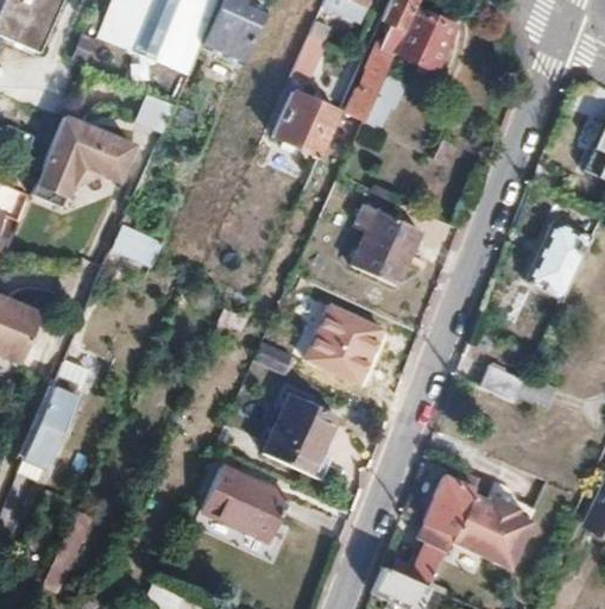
[(0,57),(1,58),(12,31),(51,46),(69,0),(7,0),(0,19),(0,57)]
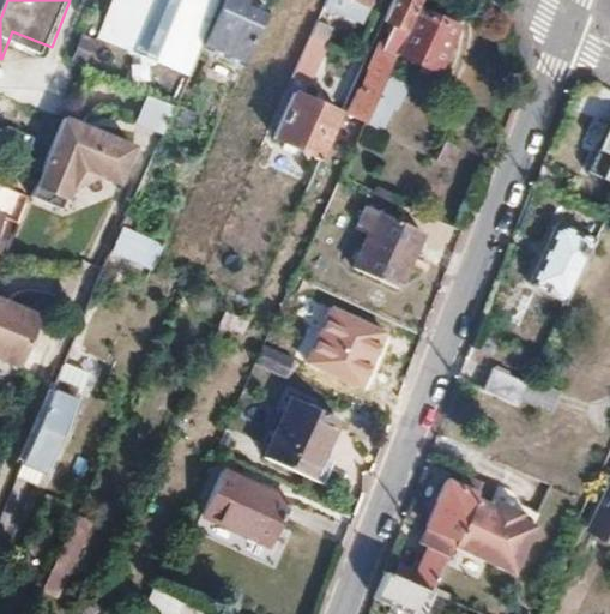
[(113,0),(98,36),(191,73),(219,0),(113,0)]
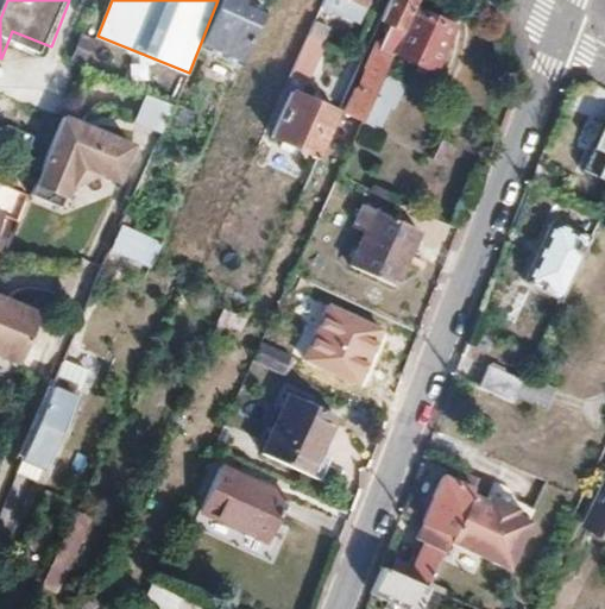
[(240,66),(266,7),(251,0),(222,0),(201,46),(240,66)]
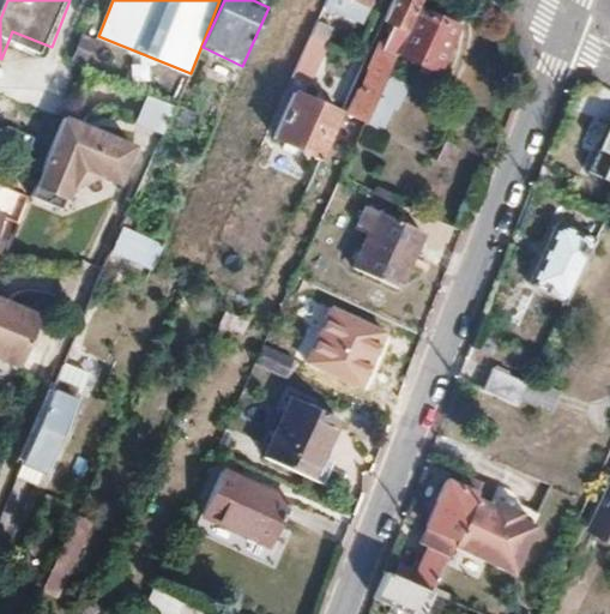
[(346,0),(354,0),(376,10),(380,0),(325,0),(325,2),(343,11),(346,0)]
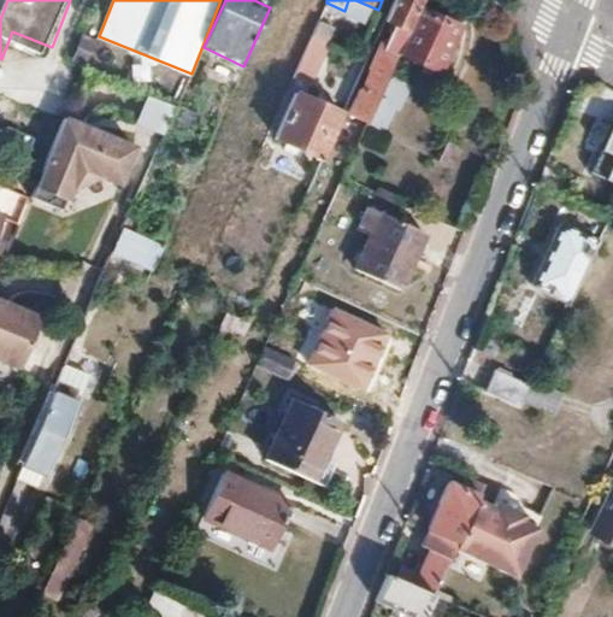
[(419,9),(423,0),(393,0),(384,21),(392,23),(370,68),(373,70),(364,92),(360,90),(349,112),(367,121),(388,78),(399,54),(419,9)]
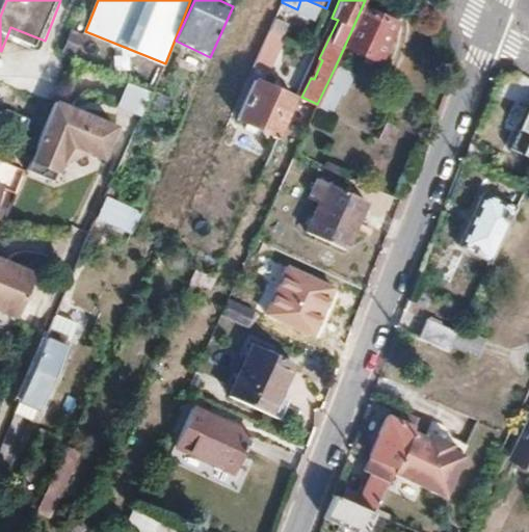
[(268,30),(284,36),(294,14),(280,7),(268,30)]
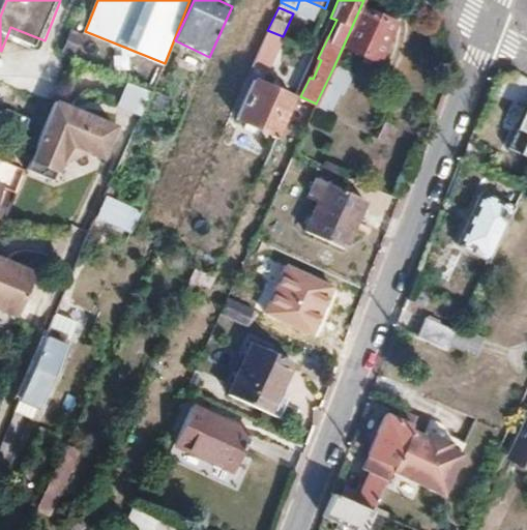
[(377,61),(394,22),(360,7),(343,47),(377,61)]
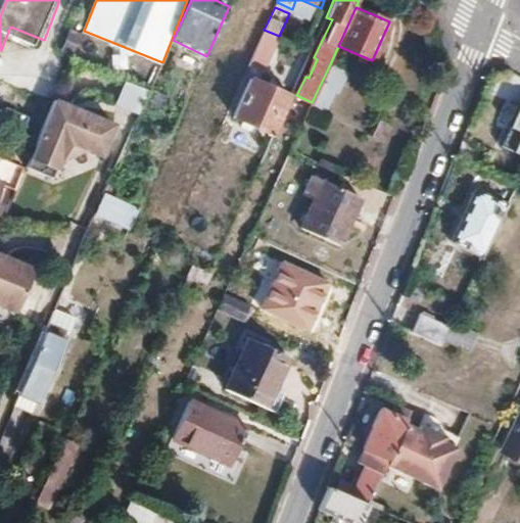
[(263,72),(279,36),(264,30),(248,64),(263,72)]
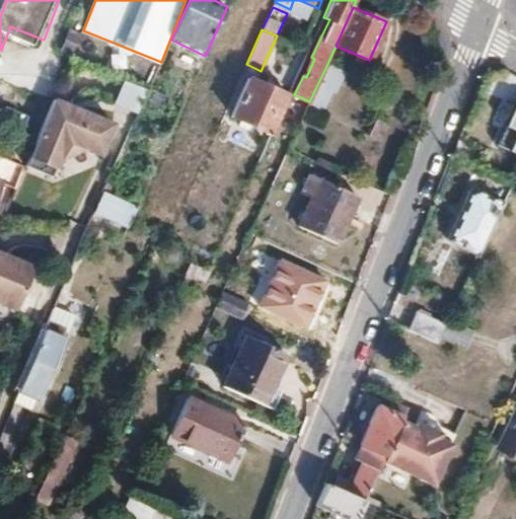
[(307,105),(323,114),(341,73),(326,66),(309,101),(307,105)]
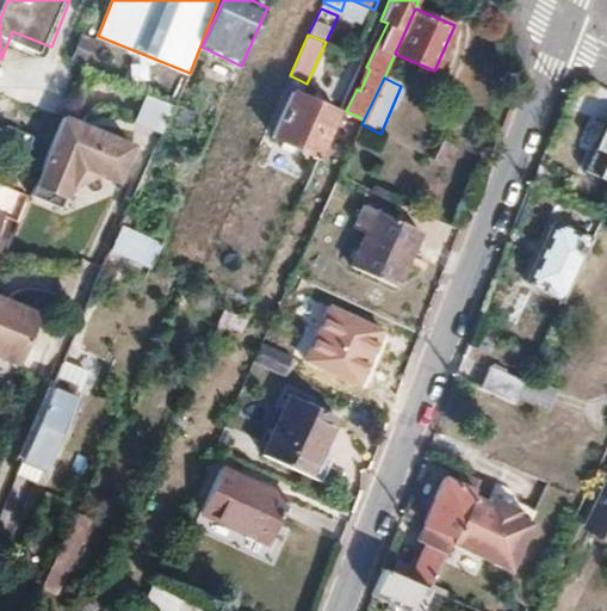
[(316,158),(336,113),(291,92),(271,136),(316,158)]
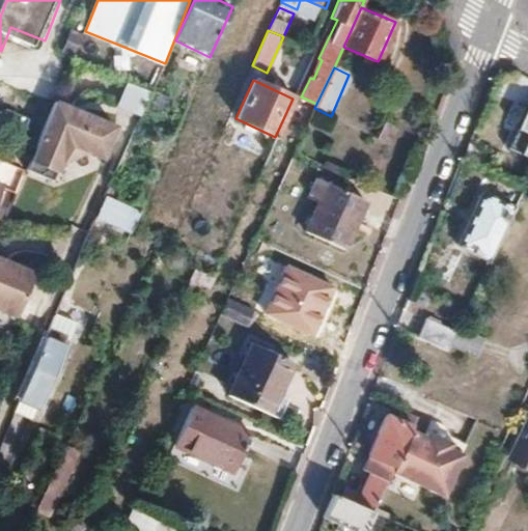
[(128,82),(119,106),(144,116),(154,91),(128,82)]
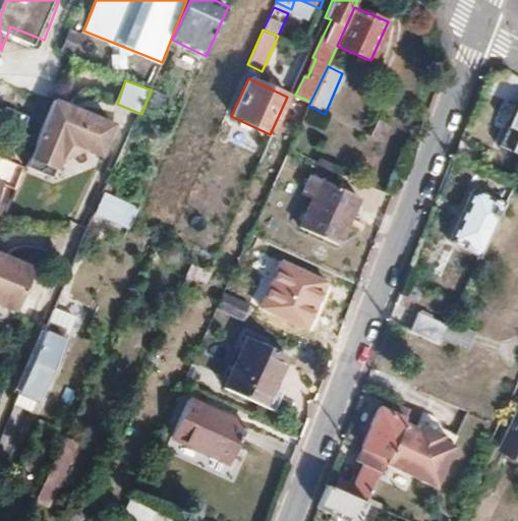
[(33,154),(26,167),(53,177),(60,159),(87,149),(102,155),(114,124),(55,100),(33,154)]
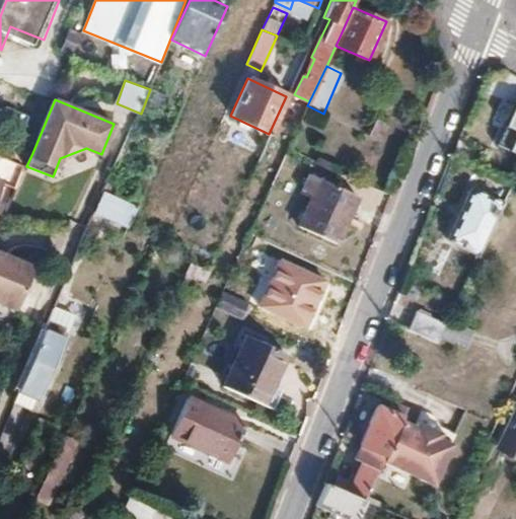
[(515,100),(497,139),(508,144),(513,135),(515,136),(515,100)]
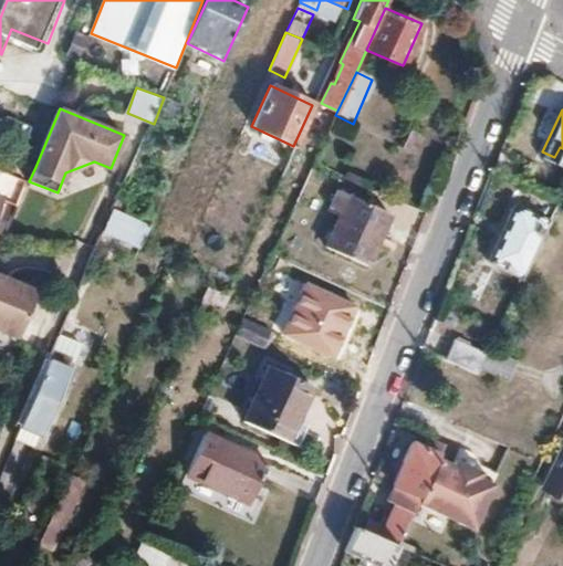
[(419,155),(428,135),(410,126),(402,146),(419,155)]
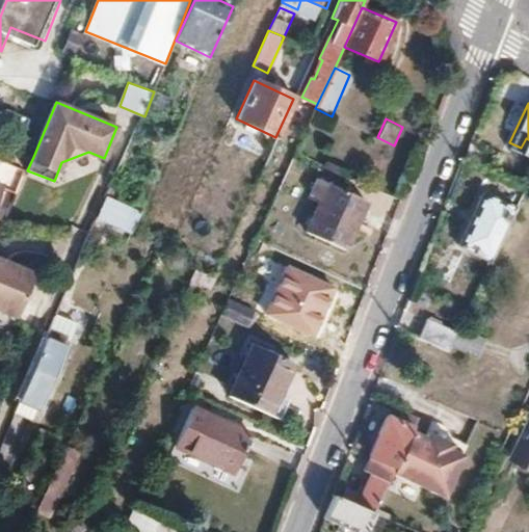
[(521,162),(508,157),(501,174),(512,179),(521,162)]
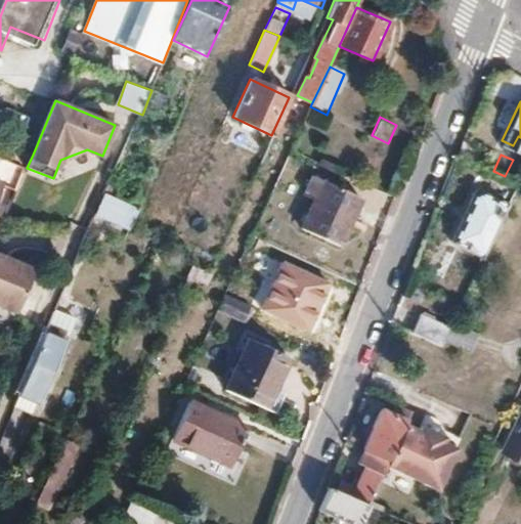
[(102,190),(119,198),(127,179),(112,172),(102,190)]
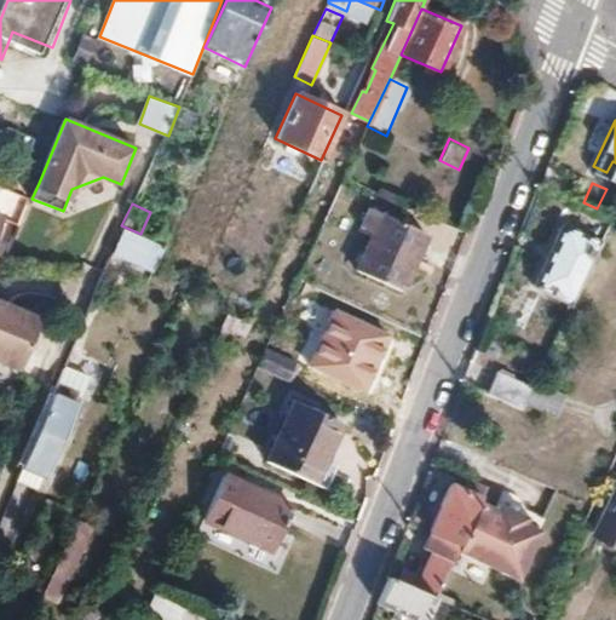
[(381,286),(408,227),(378,212),(355,264),(364,269),(361,276),(381,286)]
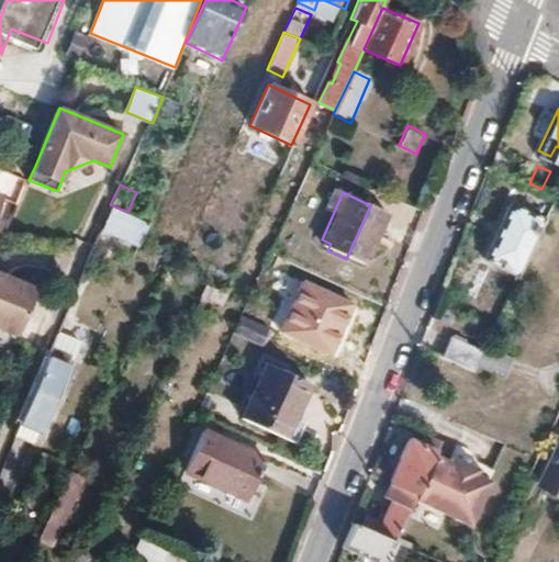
[(518,277),(546,220),(513,203),(485,261),(518,277)]
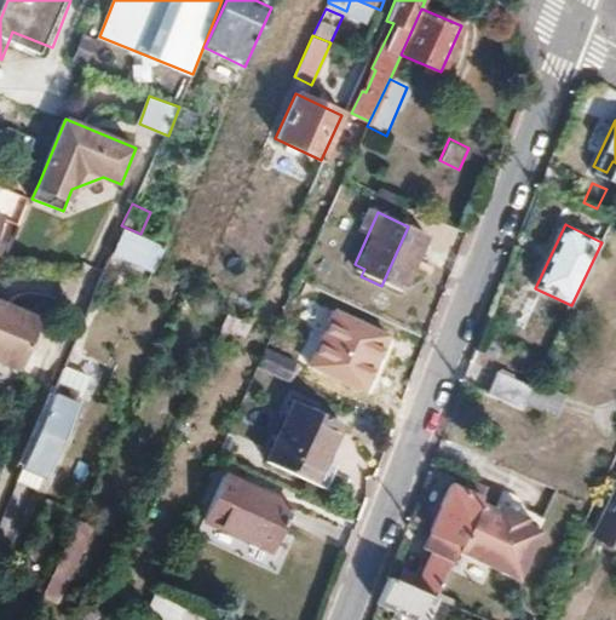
[(154,264),(163,244),(140,234),(121,225),(111,247),(154,264)]
